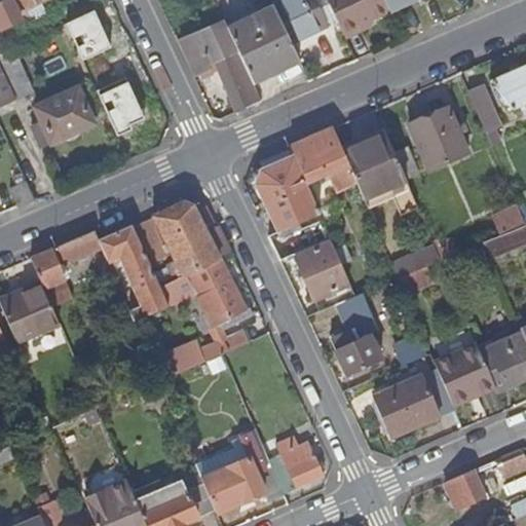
[(40,0),(2,0),(0,1),(0,29),(17,22),(17,23),(27,19),(30,25),(46,16),(39,1),(40,0)]
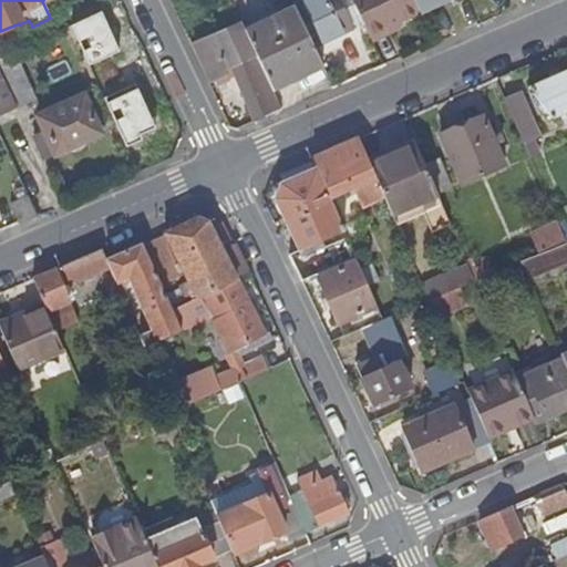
[(349,29),(348,27),(334,0),(306,0),(294,7),(312,45),(349,29)]
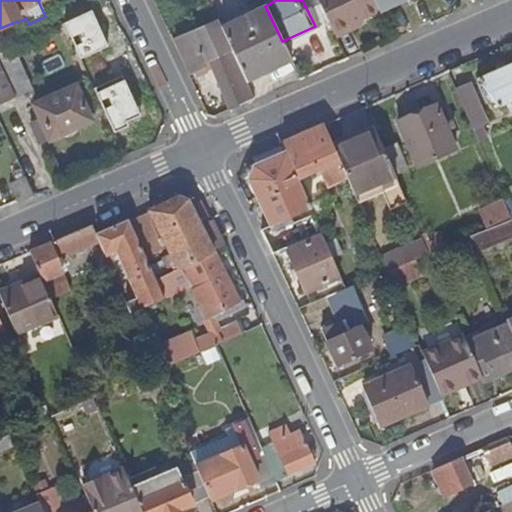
[(302,0),(314,24),(326,19),(316,0),(302,0)]
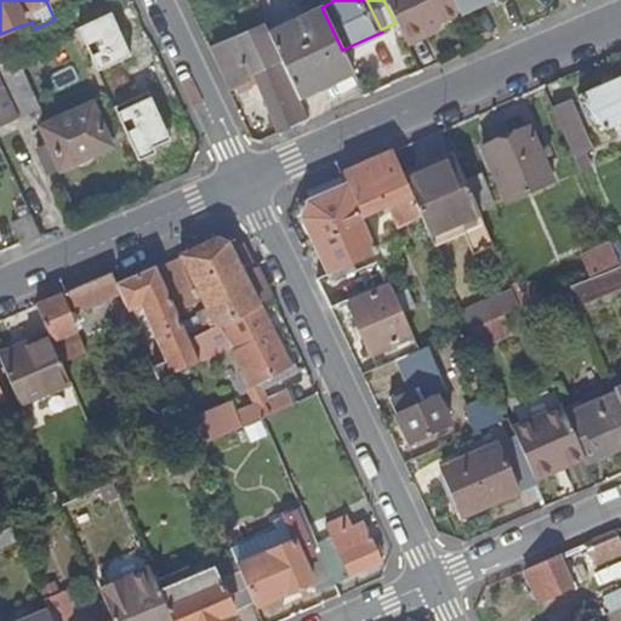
[(451,0),(383,0),(396,23),(406,45),(425,36),(422,32),(437,24),(459,15),(451,0)]
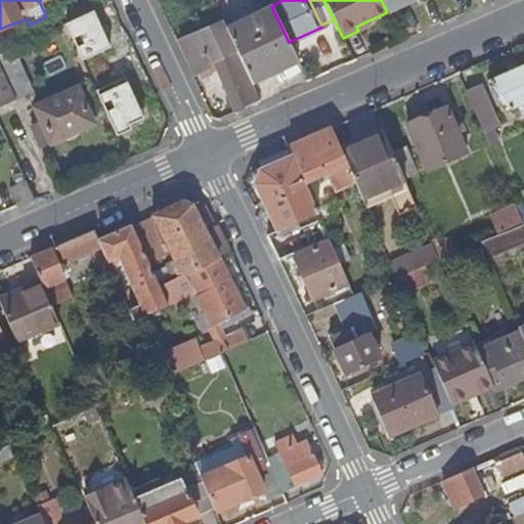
[(271,6),(225,27),(252,83),(298,62),(289,42),(271,6)]
